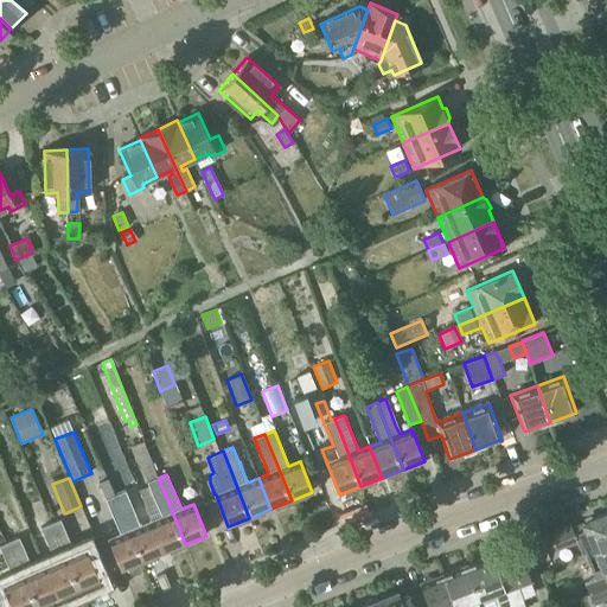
[(138,490),(145,508),(152,522),(164,554),(185,544),(164,491),(158,478),(147,481),(148,486),(138,490)]
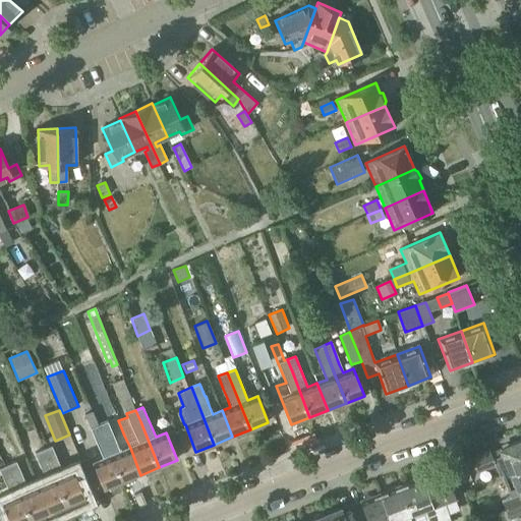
[(124,436),(115,439),(108,421),(100,424),(104,437),(123,482),(140,475),(130,448),(124,436)]
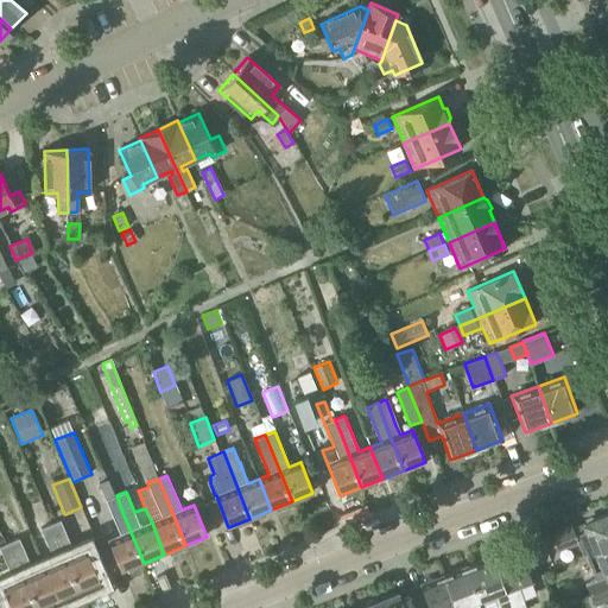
[(122,571),(144,563),(121,510),(116,495),(106,500),(112,513),(121,536),(109,540),(122,571)]
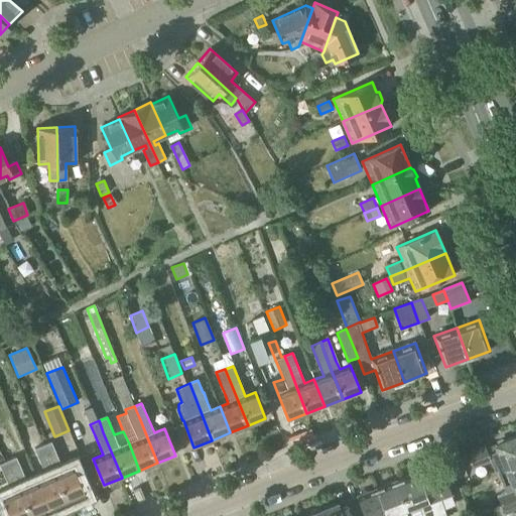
[(494,442),(467,454),(473,469),(491,461),(496,472),(499,471),(500,470),(505,468),(515,463),(515,435),(495,445),(494,442)]
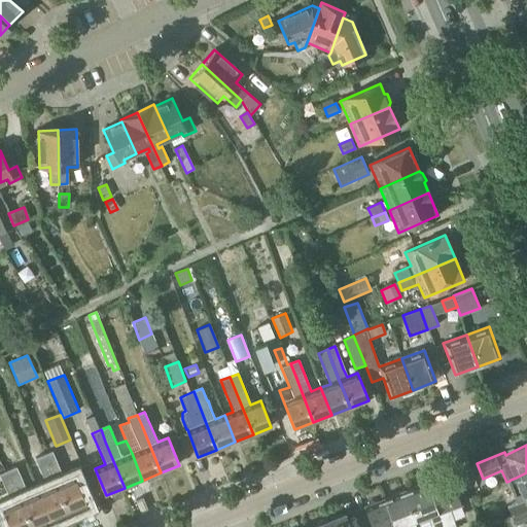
[(66,481),(63,472),(53,451),(44,454),(49,466),(69,512),(88,503),(75,477),(66,481)]
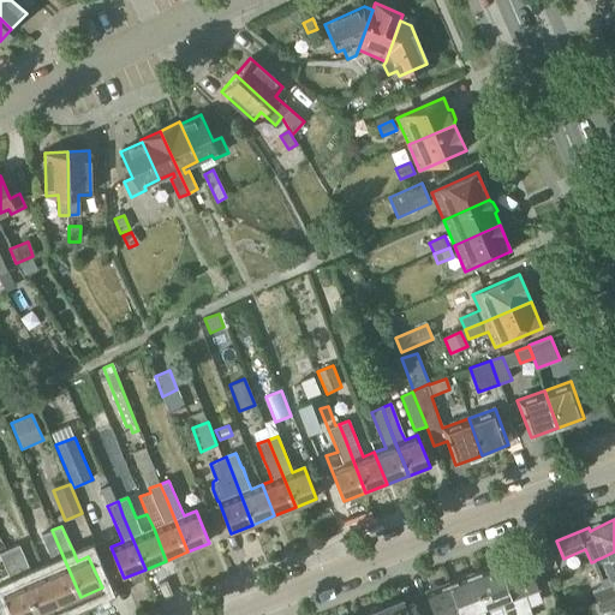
[(59,607),(81,597),(58,544),(52,530),(42,535),(48,548),(57,569),(46,574),(59,607)]
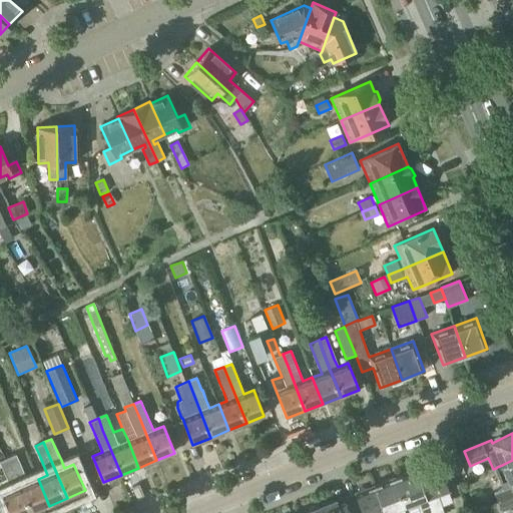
[(454,476),(464,472),(456,453),(447,457),(454,476)]
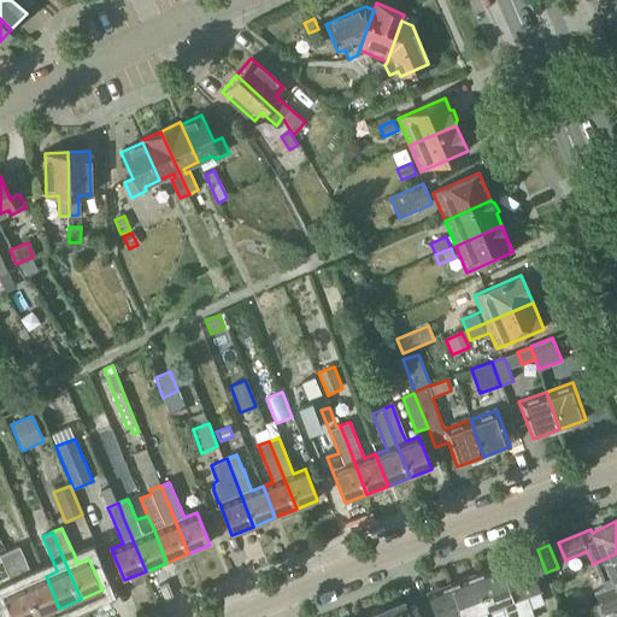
[(35,581),(31,571),(19,546),(10,550),(16,564),(37,616),(39,616),(59,609),(46,576),(35,581)]
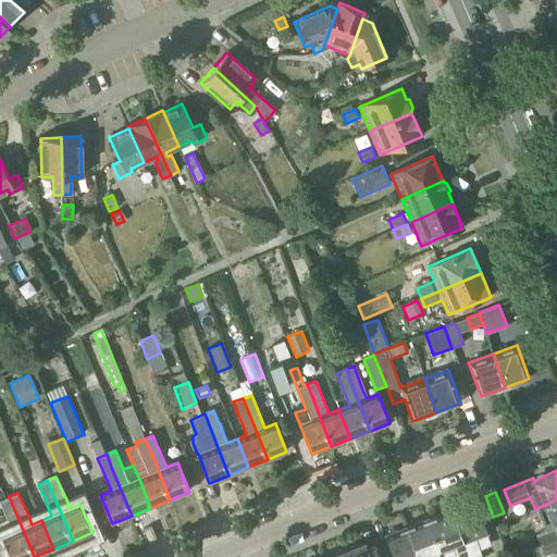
[(0,502),(8,520),(0,522),(0,530),(11,556),(34,556),(14,509),(9,496),(0,499),(0,502)]
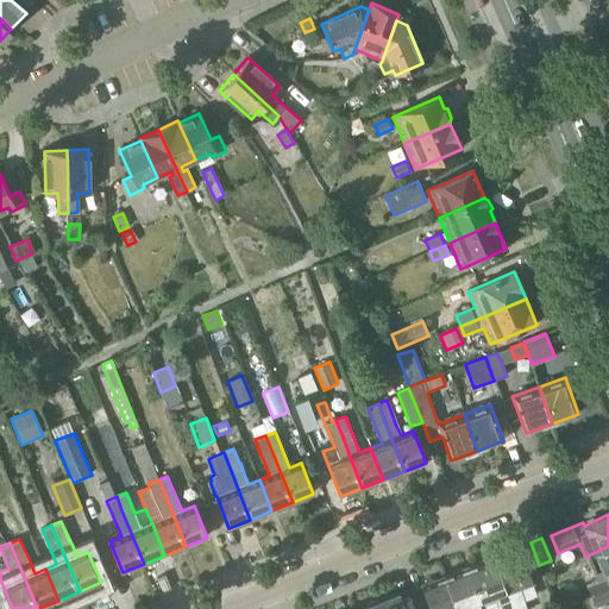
[(586,586),(591,598),(594,597),(608,589),(608,546),(596,552),(590,554),(589,556),(600,581),(586,586)]
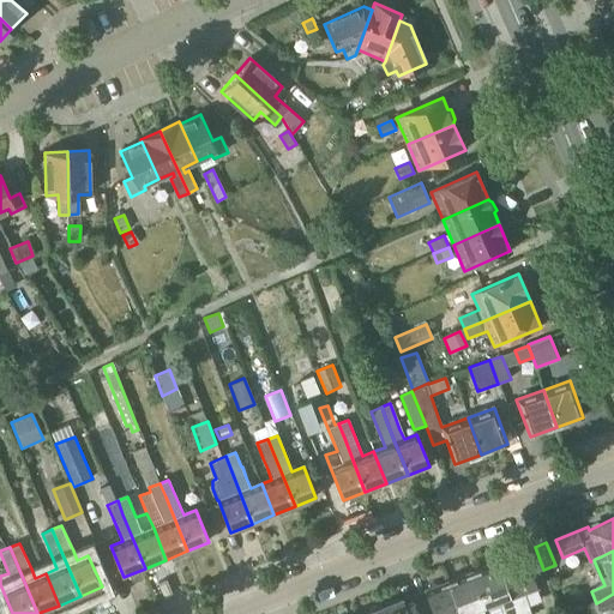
[(523,553),(498,563),(511,599),(516,609),(517,613),(530,613),(524,594),(537,589),(523,553)]
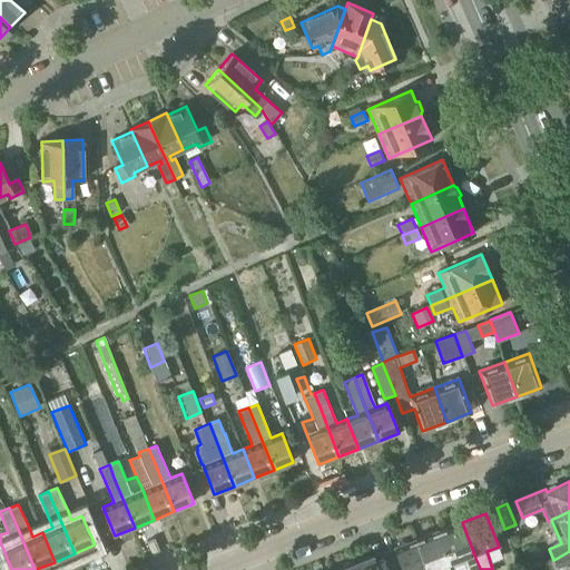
[(462,522),(438,531),(451,566),(463,560),(467,569),(480,569),(479,566),(474,556),(462,522)]
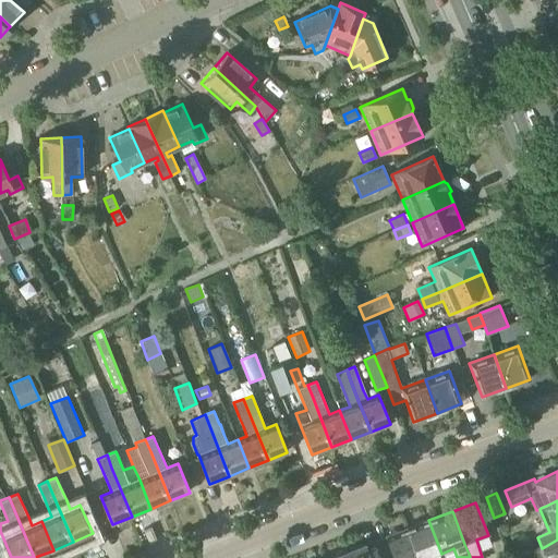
[(428,520),(408,528),(419,557),(431,557),(441,554),(428,520)]
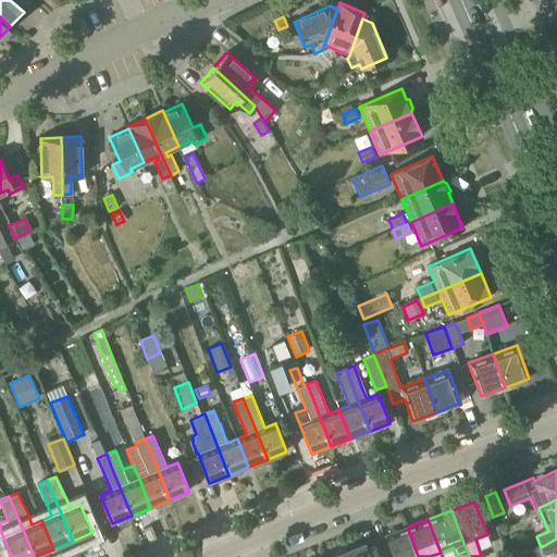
[(418,556),(407,527),(385,535),(394,556),(418,556)]
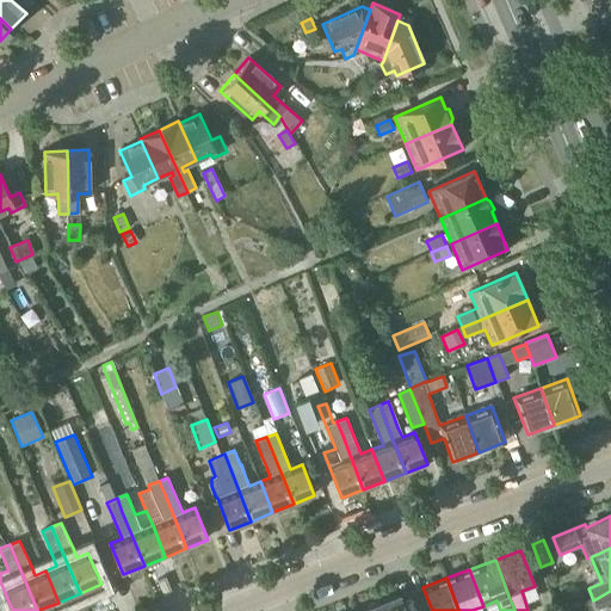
[(610,610),(610,591),(596,599),(600,610),(602,610),(610,608),(610,610)]
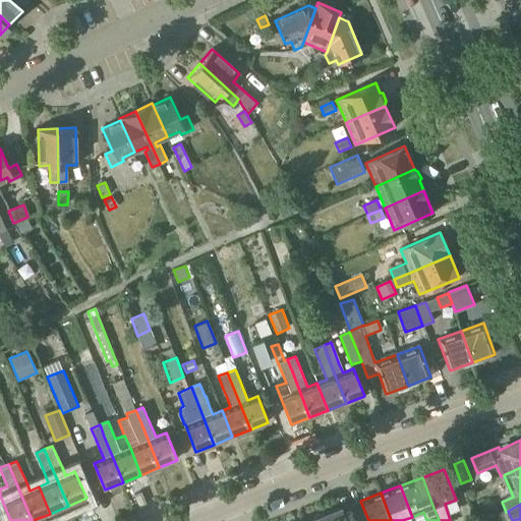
[(346,520),(341,509),(321,517),(322,520),(346,520)]
